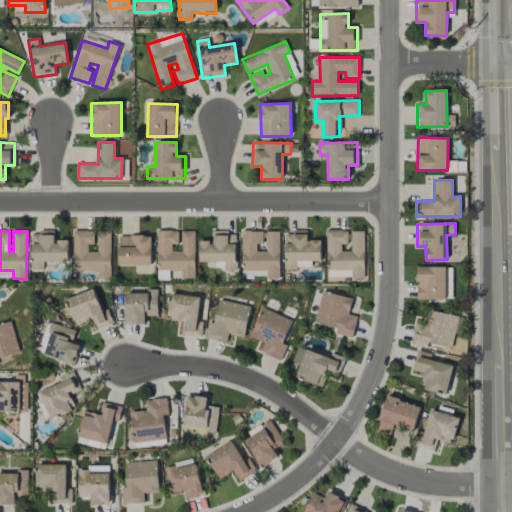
[(111,232),(98,232),(97,252),(88,252),(88,244),(94,245),(95,231),(74,230),(73,270),(98,271),(98,278),(110,279),(111,232)]
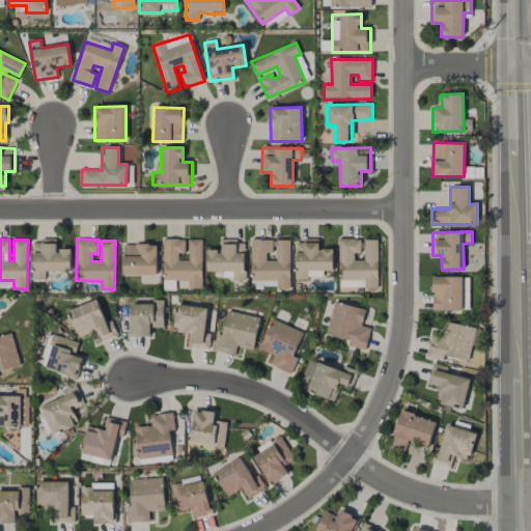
[(163,280),(188,281),(188,288),(202,288),(202,240),(189,240),(189,261),(178,261),(178,253),(185,253),(185,240),(164,239),(163,280)]
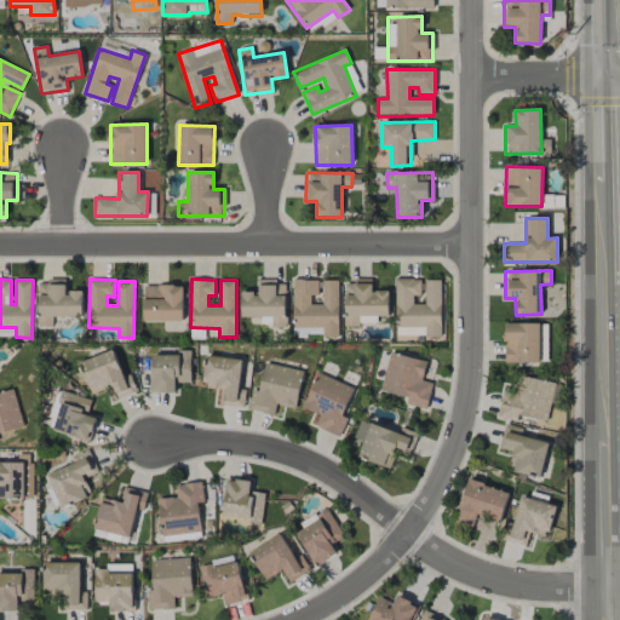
[(441,337),(441,280),(425,280),(425,304),(413,304),(413,296),(422,296),(422,279),(396,279),(396,334),(411,334),(411,328),(425,328),(425,337),(441,337)]
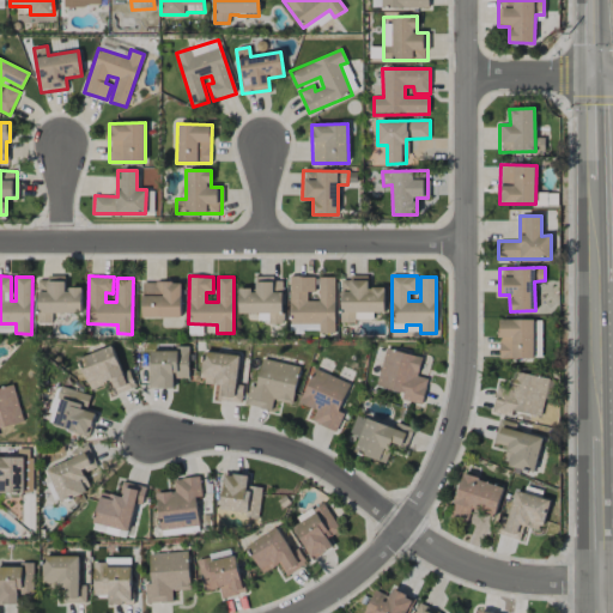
[(82,314),(83,287),(66,287),(66,278),(38,277),(37,323),(53,323),(53,313),(82,314)]
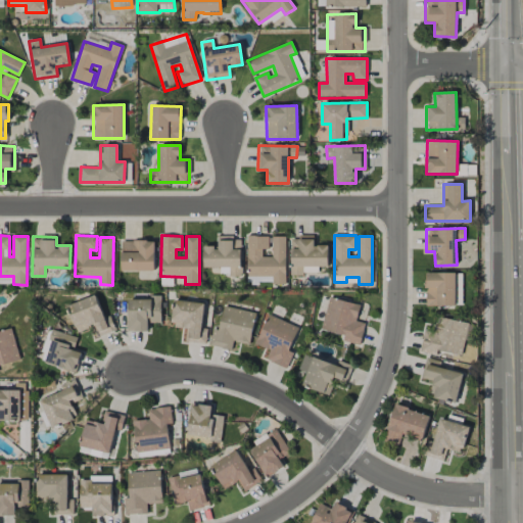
[(203,268),(230,268),(230,276),(238,276),(239,236),(218,236),(218,247),(203,247),(203,268)]
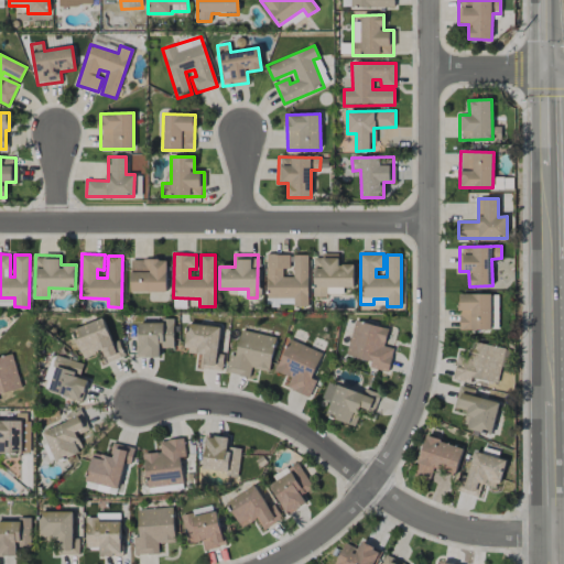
[(308,256),(293,256),(293,278),(283,278),(283,269),(290,269),(290,255),(267,255),(266,297),(294,297),(294,307),(307,307),(308,256)]
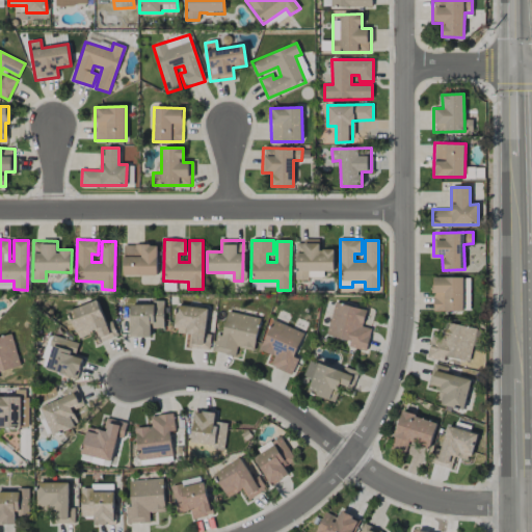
[(333,271),(334,249),(318,249),(319,241),(296,241),(295,278),(323,280),(324,271),(333,271)]
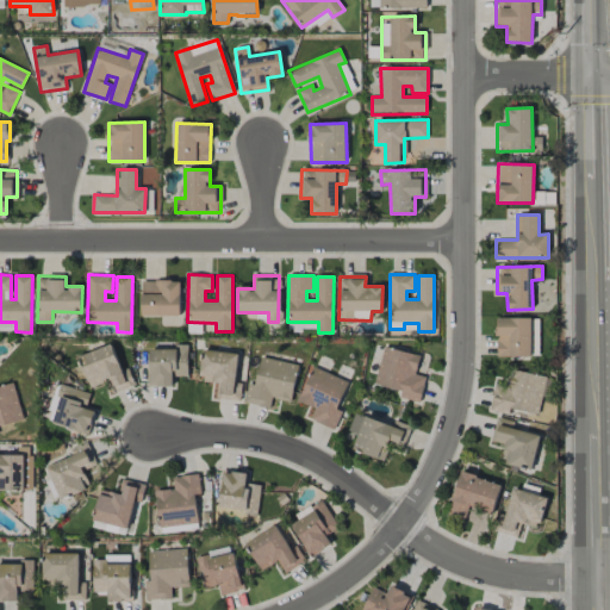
[(181,316),(180,281),(142,281),(143,316),(181,316)]
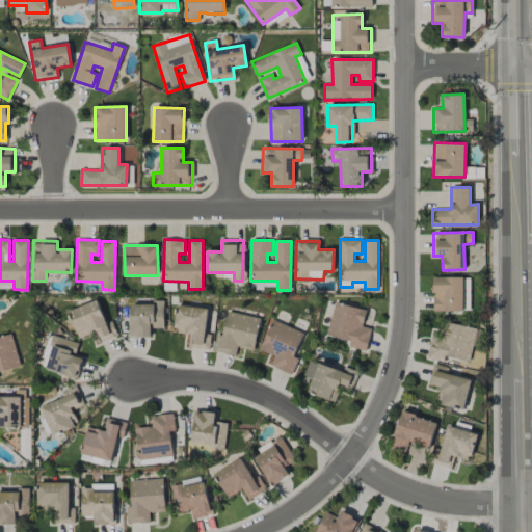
[(471,311),(470,276),(432,277),(433,312),(471,311)]
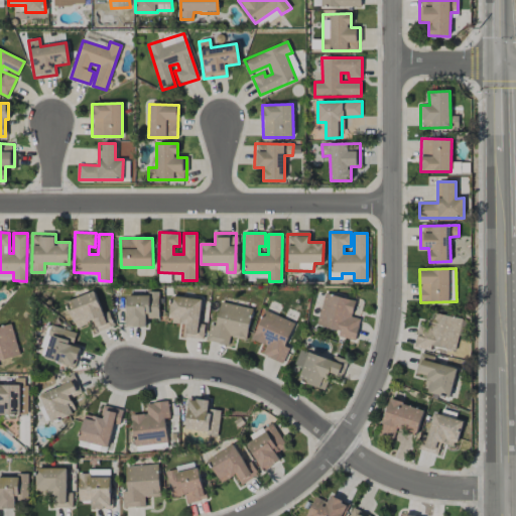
[(76,328),(93,321),(96,330),(113,324),(108,310),(103,312),(95,291),(67,301),(76,328)]
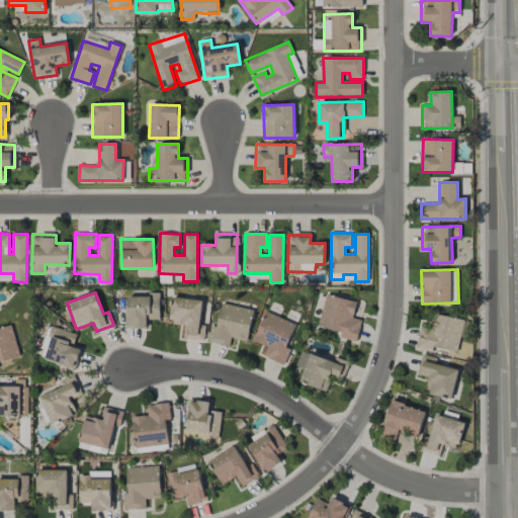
[(160,320),(160,295),(126,294),(125,328),(147,329),(147,320),(160,320)]
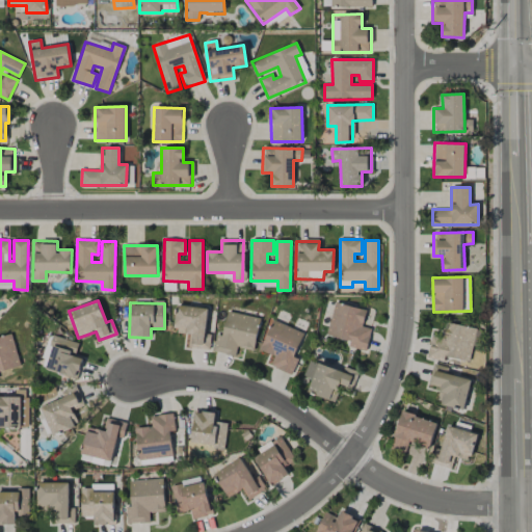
[(327,336),(349,341),(348,347),(367,350),(371,328),(363,326),(366,310),(334,302),(327,336)]
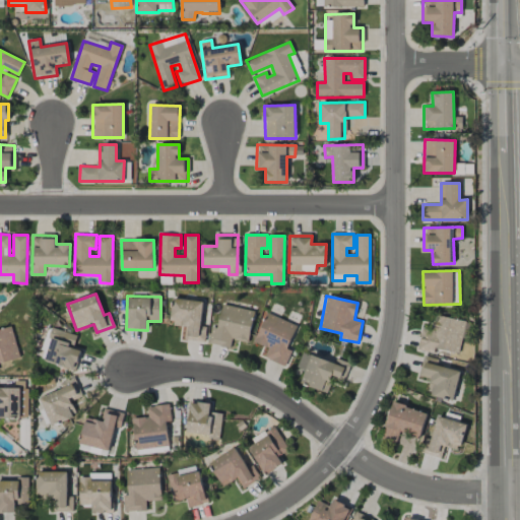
[(203,302),(174,298),(170,324),(186,327),(185,338),(204,341),(206,326),(200,326),(203,302)]
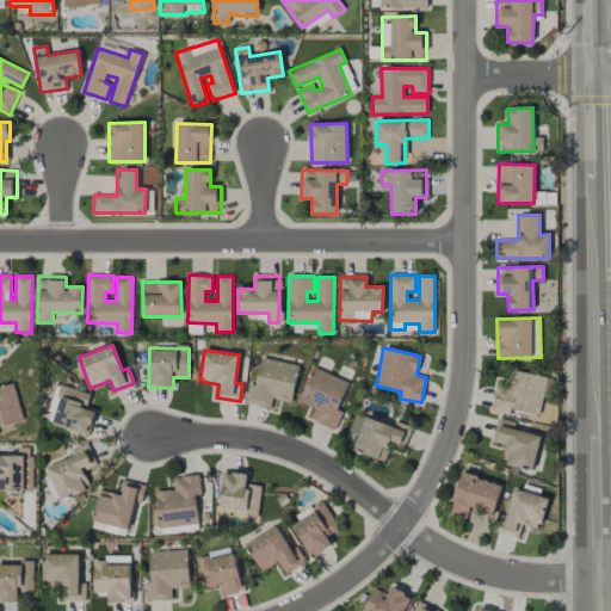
[(291,403),(298,365),(259,357),(250,405),(271,409),(272,399),(291,403)]
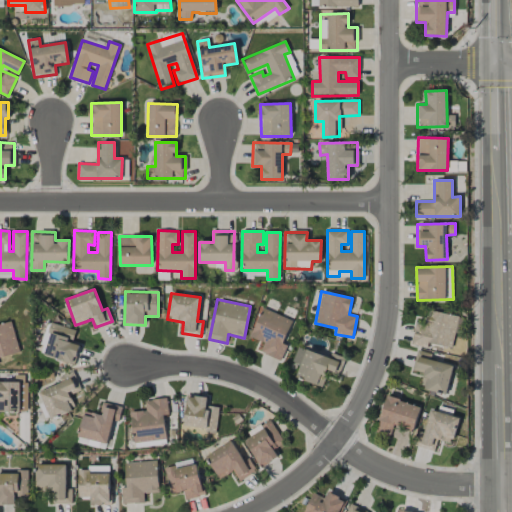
[(281,360),(287,345),(283,343),(292,320),(262,307),(250,336),(264,342),(260,352),(281,360)]
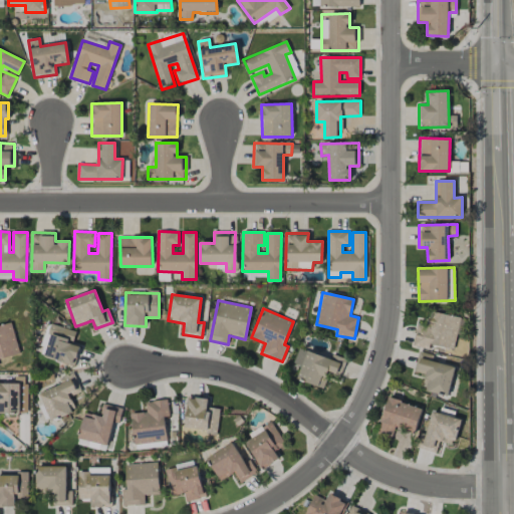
[(417,324),(414,343),(454,350),(457,334),(464,335),(467,318),(431,311),(428,326),(417,324)]
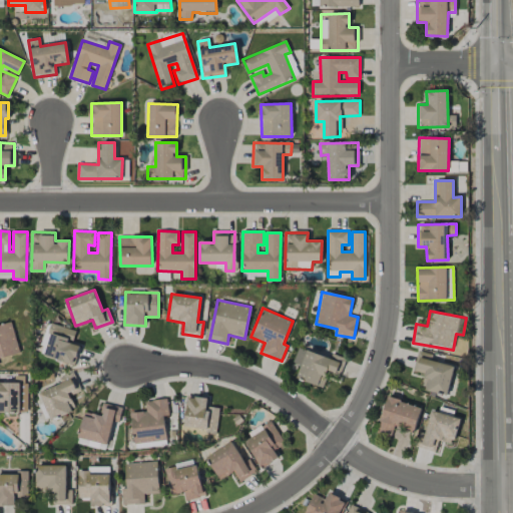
[(0,358),(19,354),(11,322),(0,325),(0,358)]
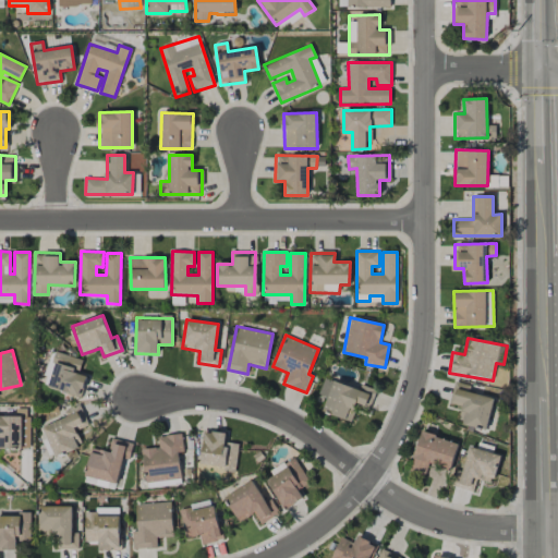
[(83,361),(57,352),(46,386),(80,397),(87,376),(79,374),(83,361)]
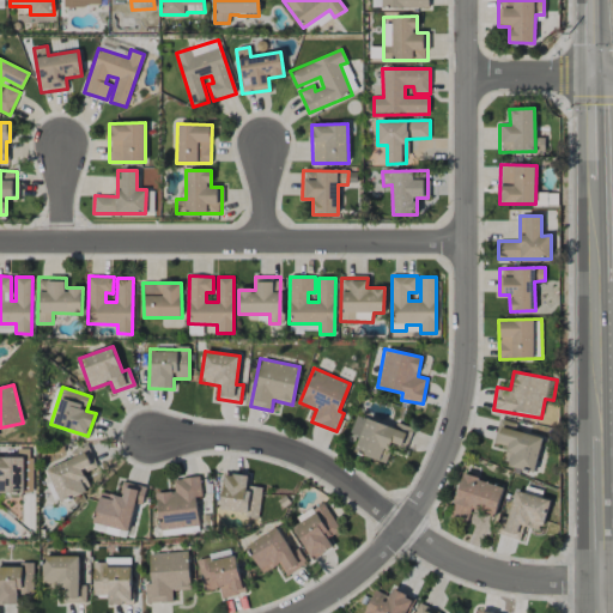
[(386,462),(392,444),(406,448),(413,428),(395,423),(394,426),(356,414),(351,432),(359,436),(354,453),(386,462)]
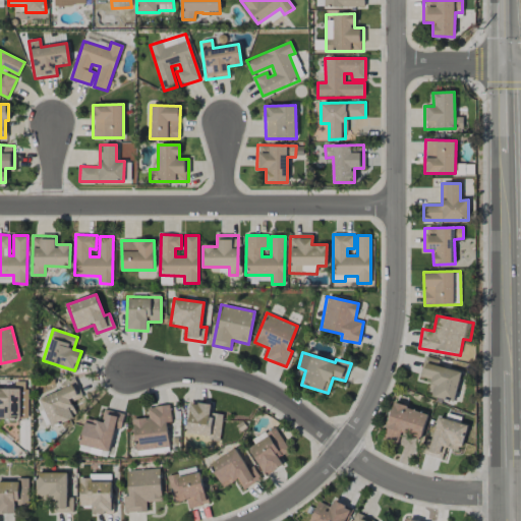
[(438,366),(440,360),(424,356),(420,377),(432,380),(429,394),(455,400),(462,371),(438,366)]
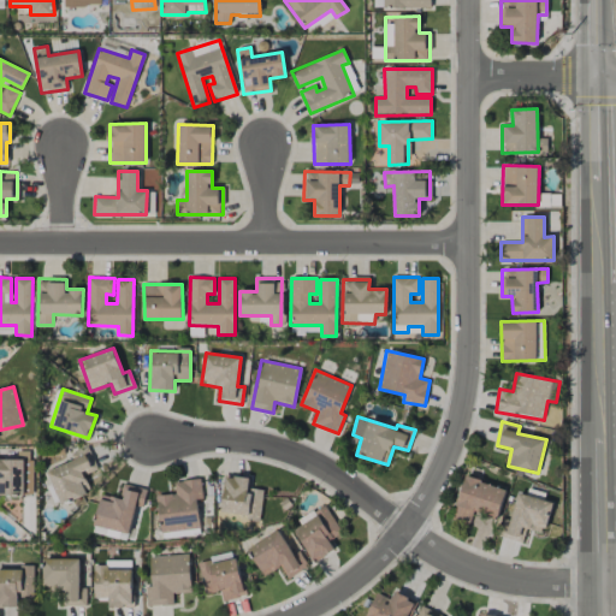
[(95,469),(87,448),(71,454),(75,461),(48,472),(61,504),(92,492),(84,474),(95,469)]
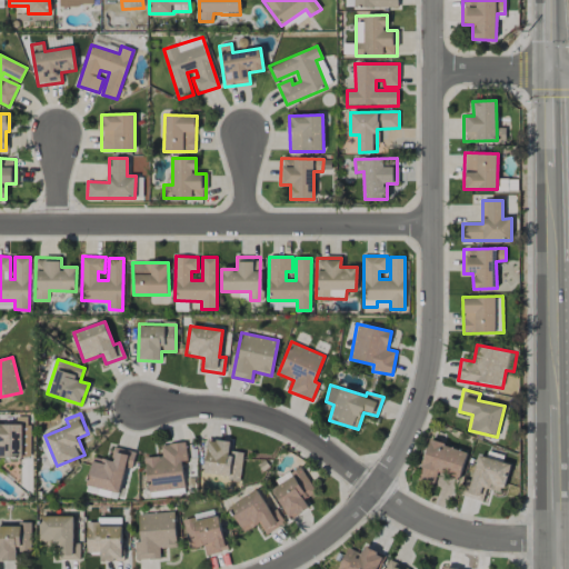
[(23,425),(0,423),(0,457),(22,458),(23,425)]
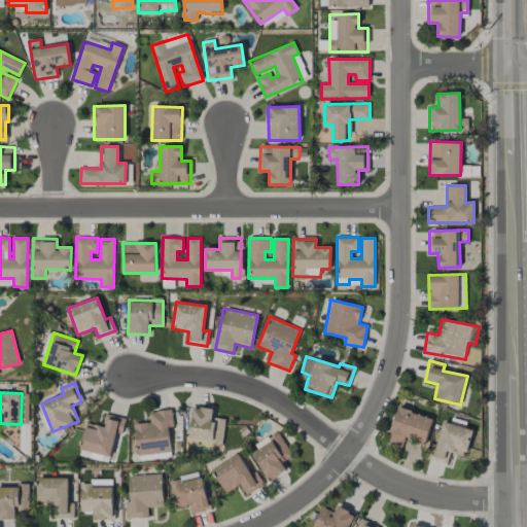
[(225,420),(213,417),(214,410),(194,407),(188,438),(222,444),(225,420)]
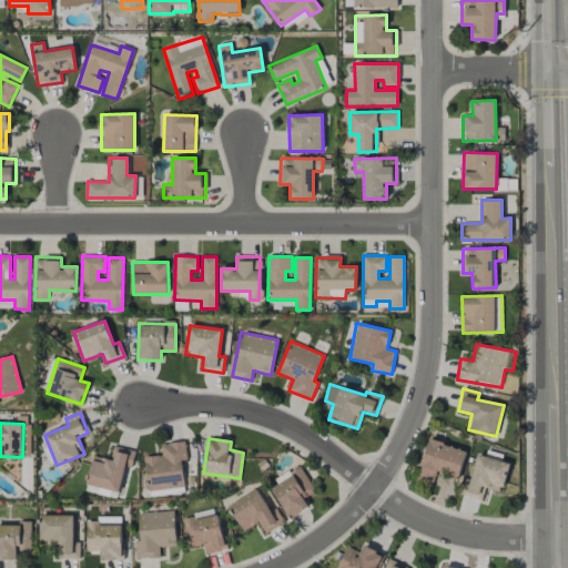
[(467,450),(429,439),(417,479),(433,485),(436,472),(459,478),(467,450)]
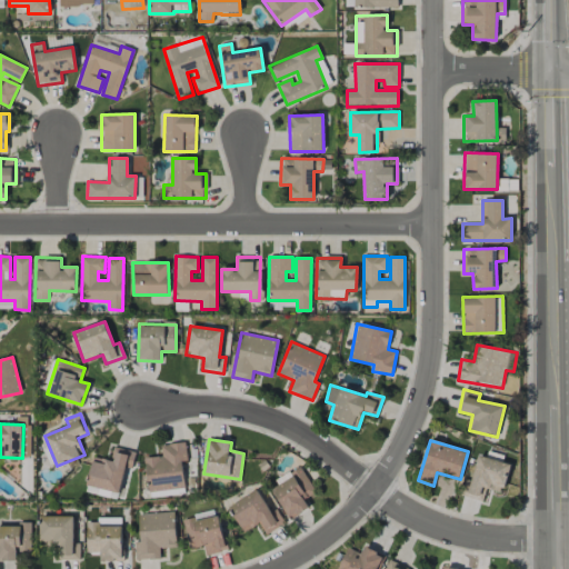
[(161,445),(162,456),(145,458),(149,491),(185,488),(182,461),(188,460),(186,442),(161,445)]
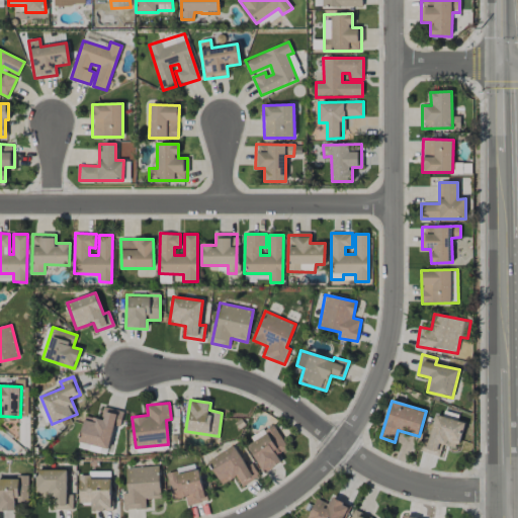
[(114,426),(120,427),(123,411),(103,407),(101,419),(85,416),(80,442),(109,448),(114,426)]
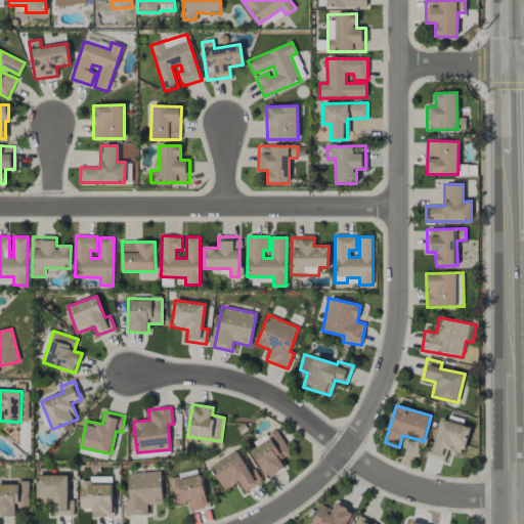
[(470,427),(440,420),(430,457),(443,461),(445,449),(463,453),(470,427)]
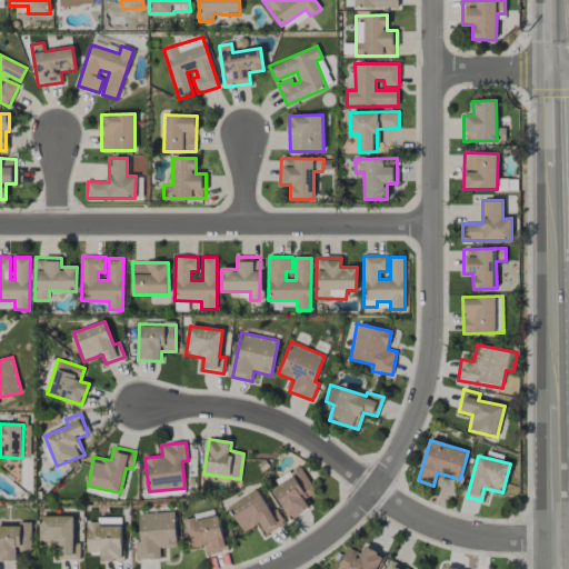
[(316,492),(299,466),(275,481),(278,486),(271,490),(290,520),(309,508),(305,500),(316,492)]
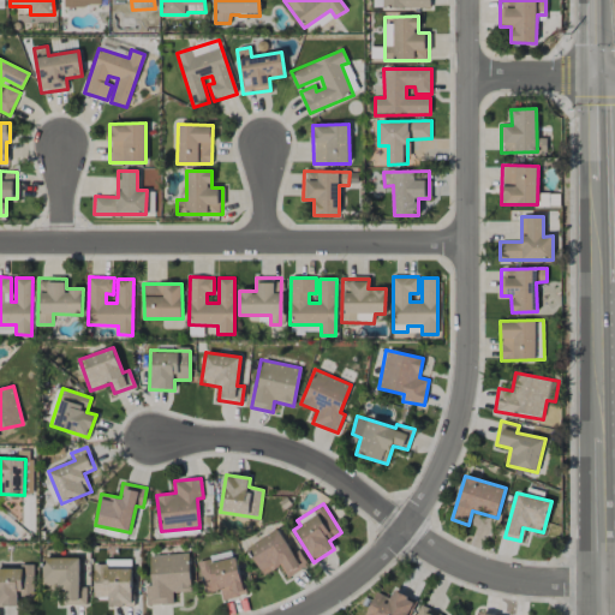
[(299,549),(291,553),(279,530),(248,547),(262,575),(281,566),(287,578),(308,567),(299,549)]
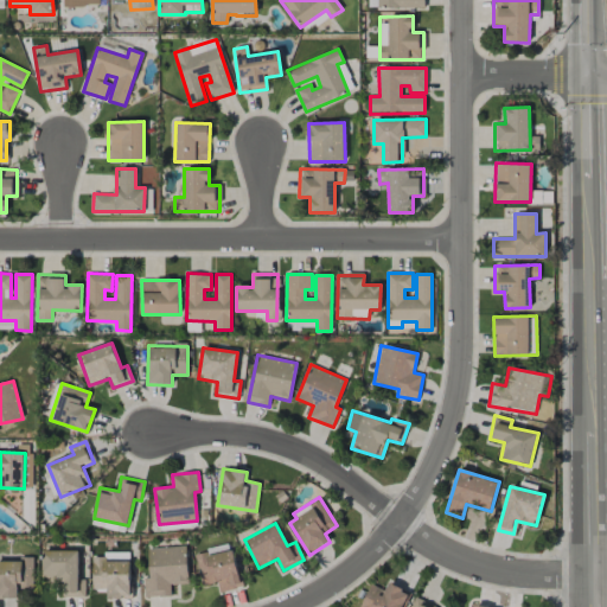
[(195,553),(202,586),(217,582),(219,593),(241,588),(231,544),(195,553)]
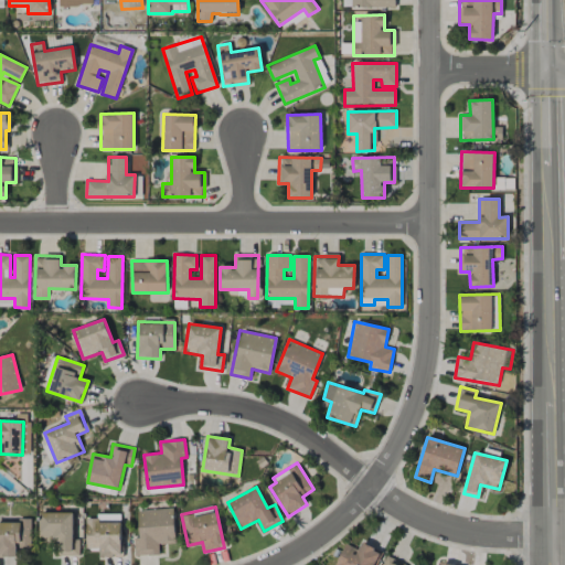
[(135,556),(159,555),(158,544),(174,543),(173,509),(137,510),(138,539),(134,539),(135,556)]
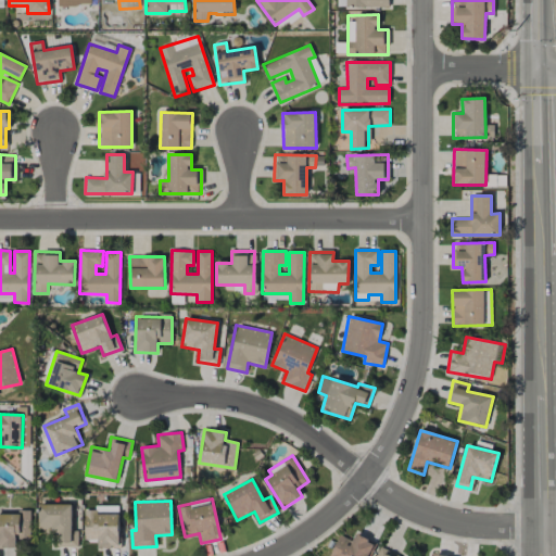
[(72,530),(72,505),(39,504),(39,530),(57,530),(57,546),(77,546),(77,530),(72,530)]
